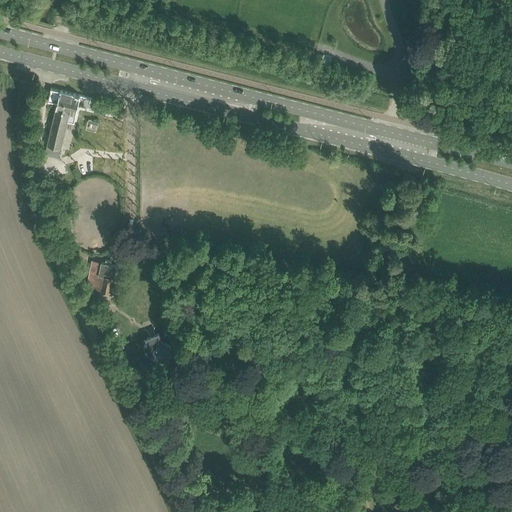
[(48,100),(57,102),(48,145),(49,145),(48,151),(60,154),(61,148),(68,120),(74,121),(81,95),(51,88),(50,90),(48,100)]
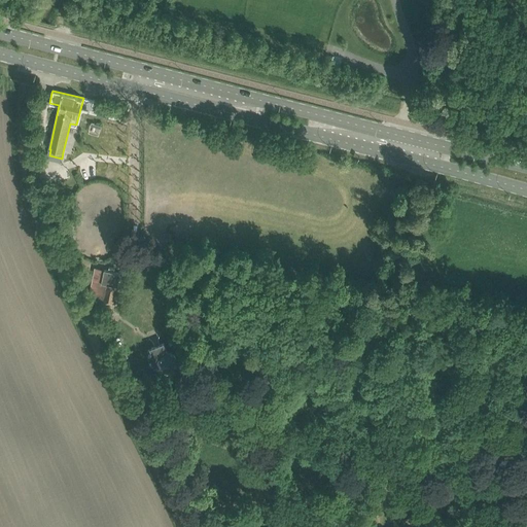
[(100,104),(97,114),(108,116),(110,106),(100,104)]
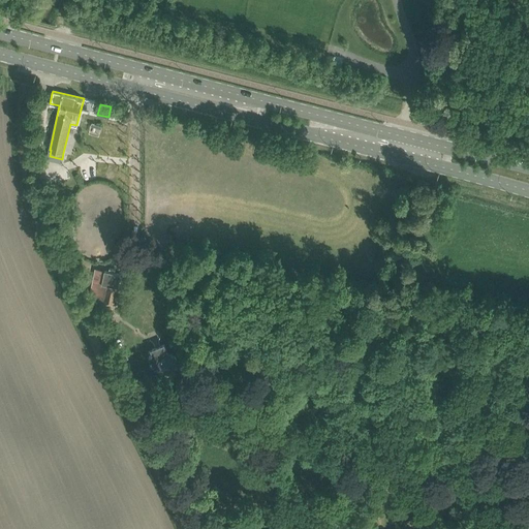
[(100,135),(102,125),(92,123),(90,133),(100,135)]
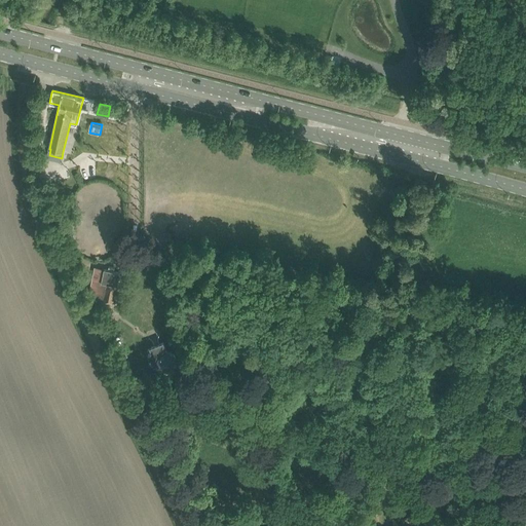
[(51,189),(42,192),(45,204),(54,202),(51,189)]
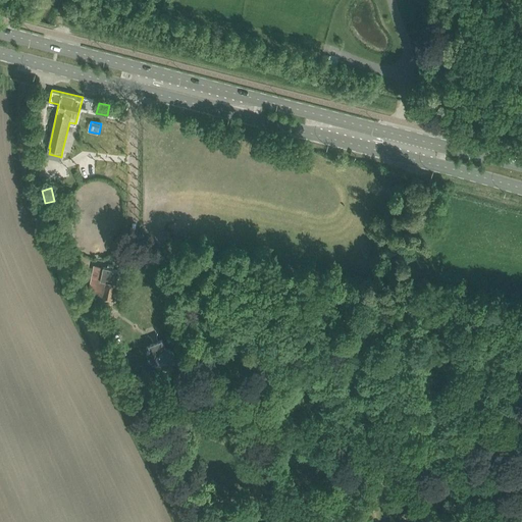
[(68,189),(64,198),(69,200),(73,192),(68,189)]
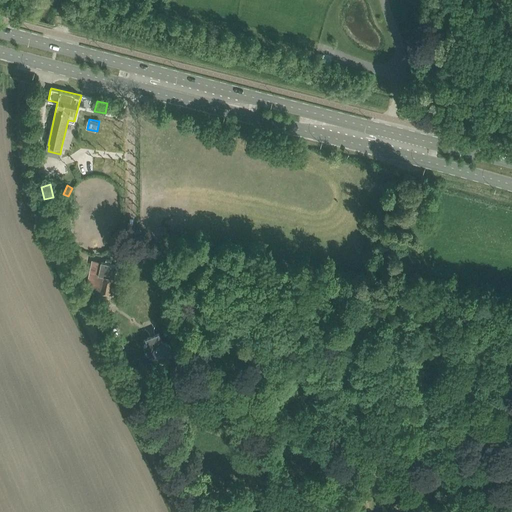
[(93,260),(87,288),(111,293),(117,265),(93,260)]
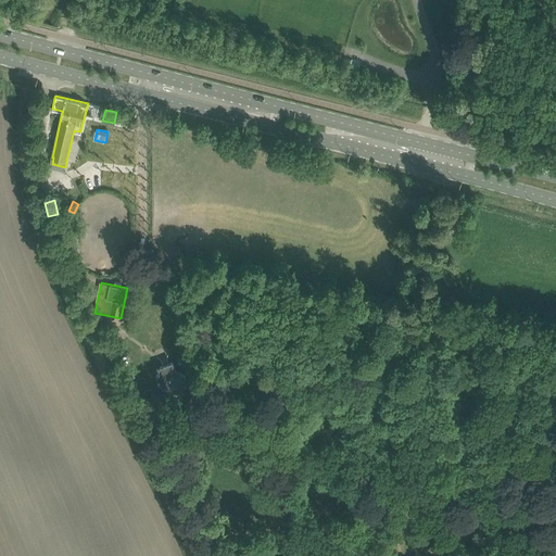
[(156,374),(161,383),(163,382),(166,391),(172,389),(172,390),(173,390),(174,391),(174,392),(175,392),(176,392),(177,392),(178,392),(179,391),(180,390),(186,394),(192,386),(187,381),(187,380),(186,379),(186,378),(186,377),(185,376),(184,375),(181,374),(180,373),(178,371),(177,371),(173,362),(160,366),(162,371),(156,374)]
